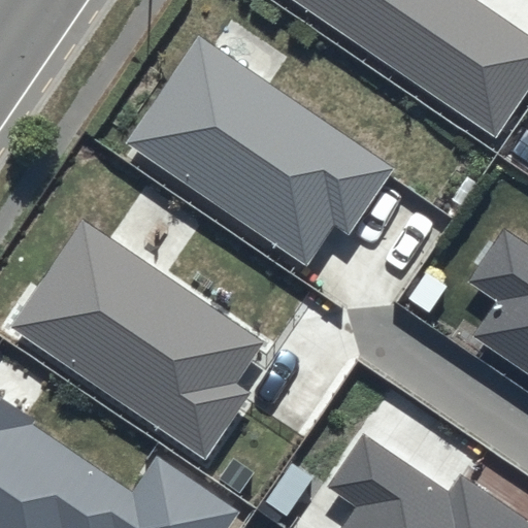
[(293,0),(496,135),(527,86),(527,36),(472,0),(293,0)]
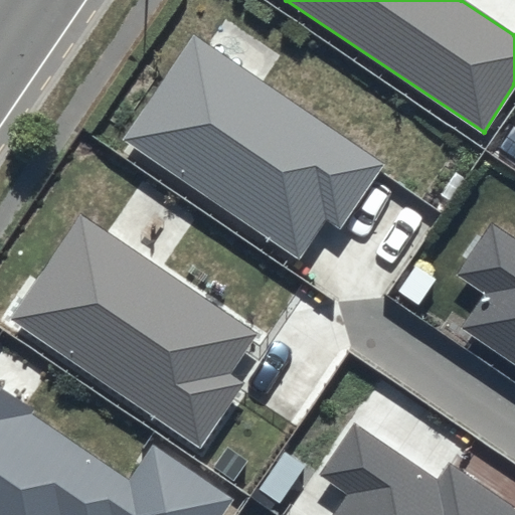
[(386,165),(194,36),(126,139),(301,255),(325,219),(342,230),(386,165)]
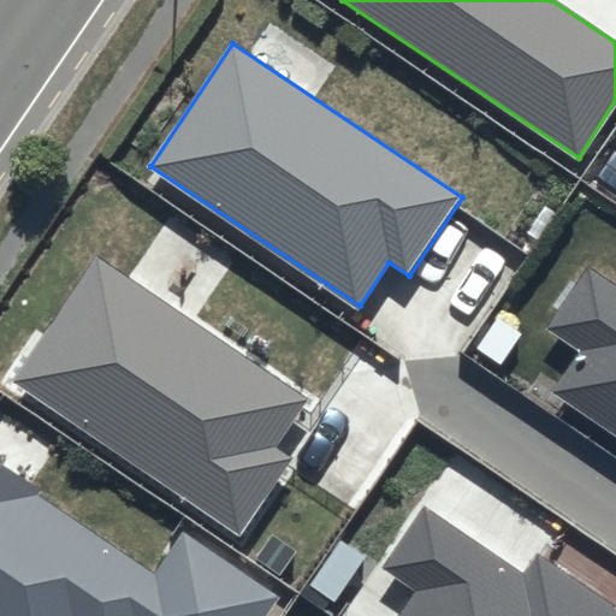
[(308,398),(95,255),(10,381),(240,537),(292,458),(274,448),(308,398)]
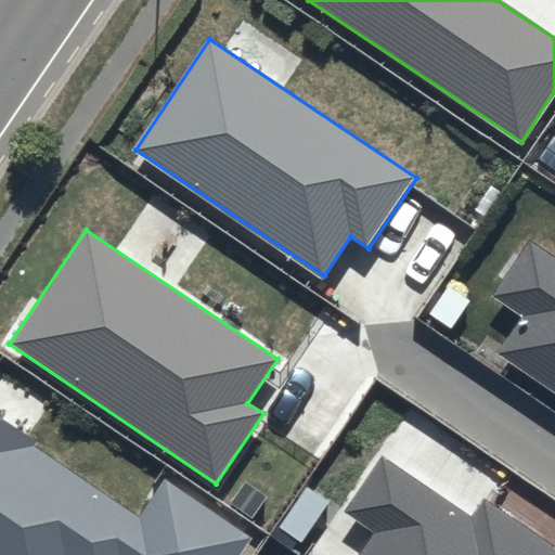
[(554,255),(530,240),(492,296),(523,317),(498,353),(554,392),(554,255)]
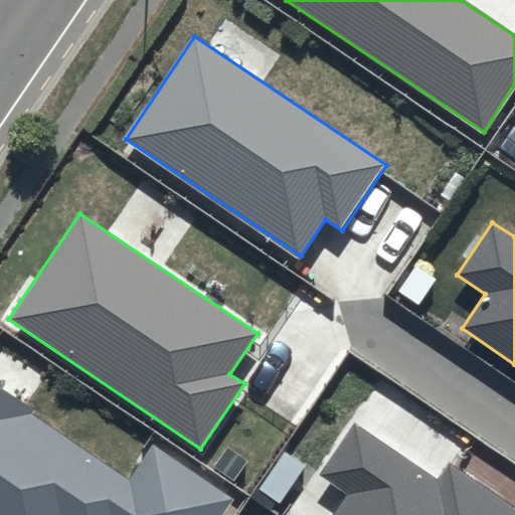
[(131,479),(0,389),(0,514),(220,514),(231,500),(153,447),(131,479)]
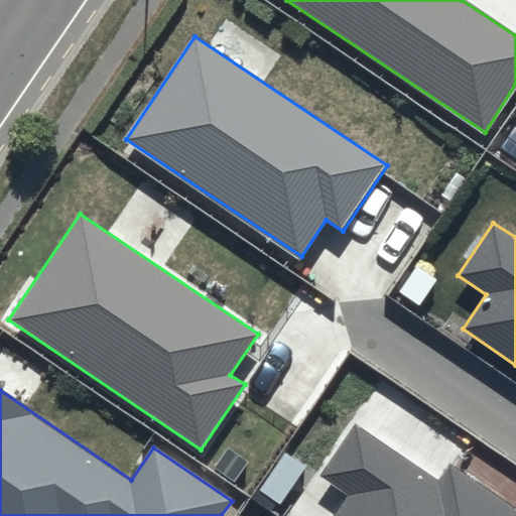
[(515,515),(515,507),(450,465),(439,481),(355,424),(320,474),(349,493),(333,515),(515,515)]
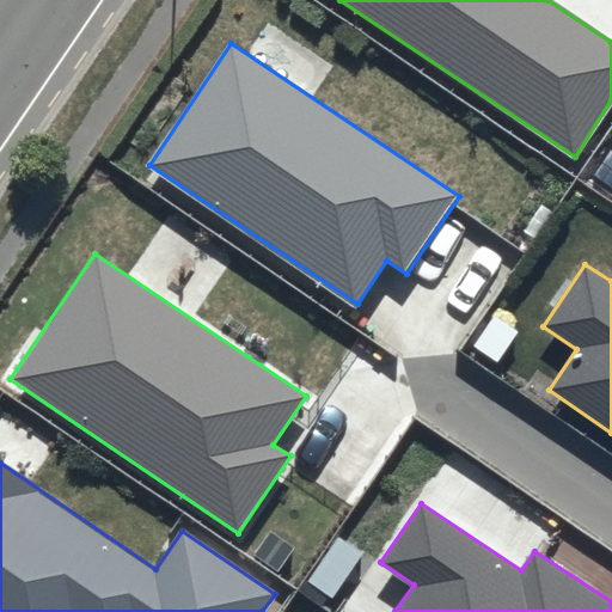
All buildings are outlined.
